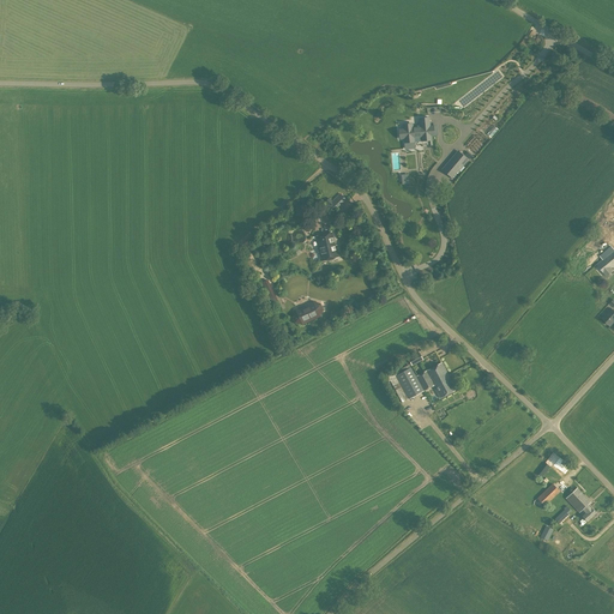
[(419,138),(419,142),(427,142),(427,138),(431,138),(431,130),(427,130),(427,120),(419,120),(419,128),(409,128),(409,125),(401,125),(401,130),(397,130),(397,138),(401,138),(401,142),(409,142),(409,138),(419,138)]
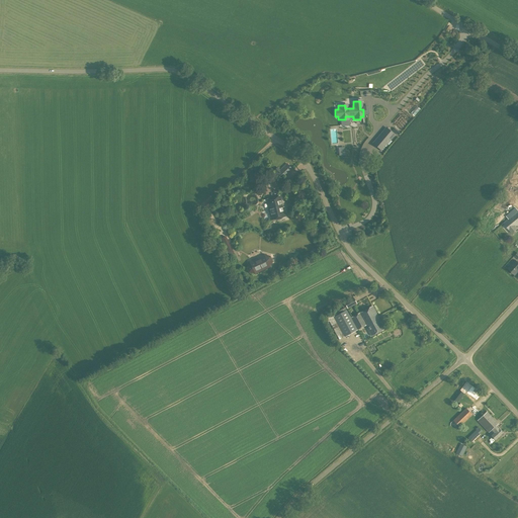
[(398,125),(402,121),(397,117),(393,121),(398,125)]
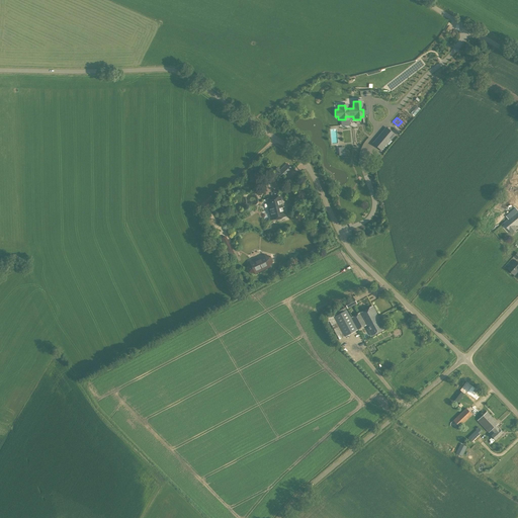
[(385,127),(373,143),(380,150),(394,135),(385,127)]
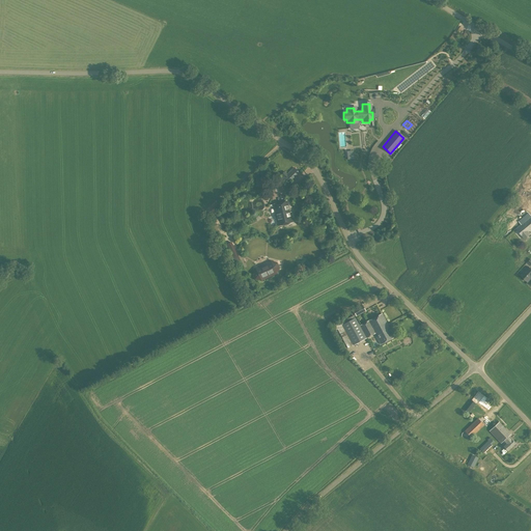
[(284,171),(280,174),(283,177),(283,178),(287,184),(299,172),(295,167),(287,174),(284,171)]
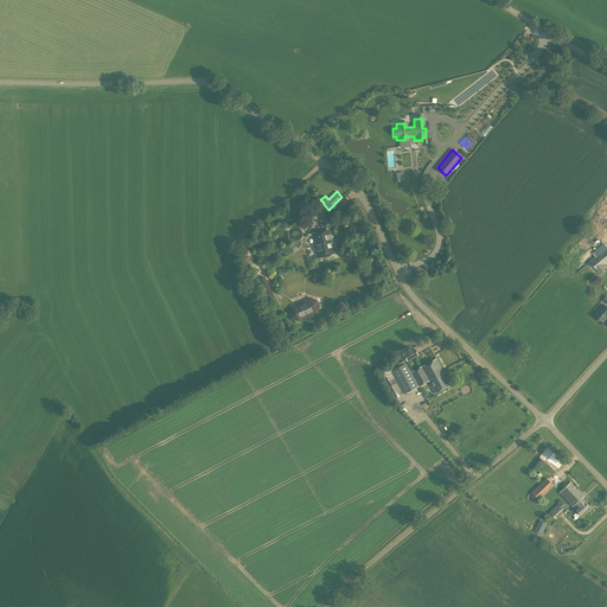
[(592,224),(599,231),(604,227),(606,229),(606,211),(605,210),(592,224)]
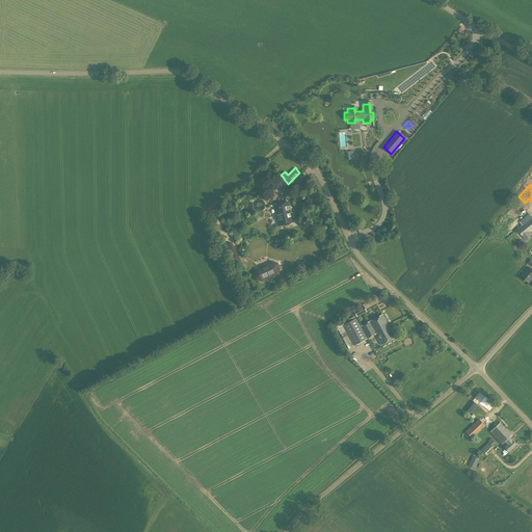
[(273,204),(276,216),(278,227),(293,222),(288,201),(273,204)]
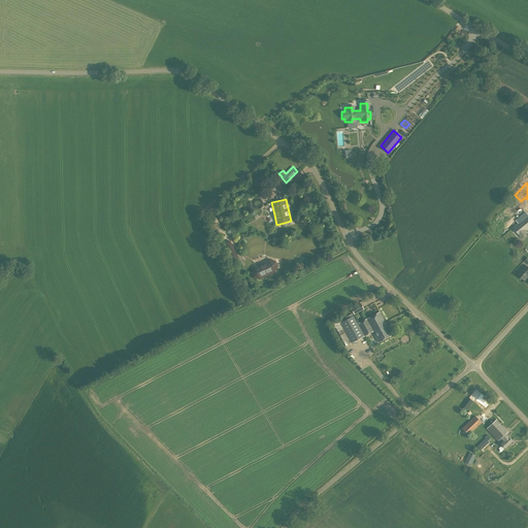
[(516,221),(519,223),(514,227),(522,237),(527,233),(527,231),(527,230),(527,215),(526,211),(516,221)]
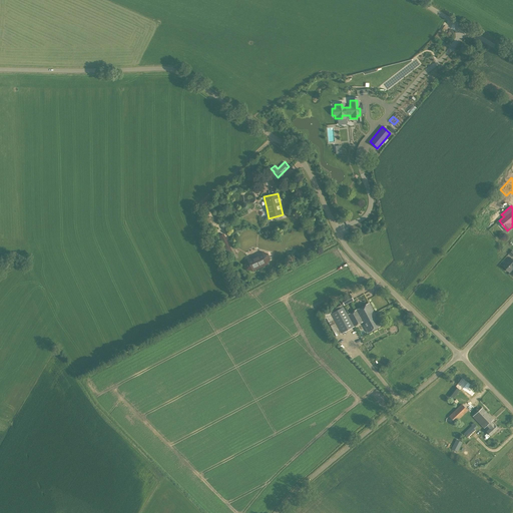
[(231,250),(223,233),(217,236),(226,253),(231,250)]
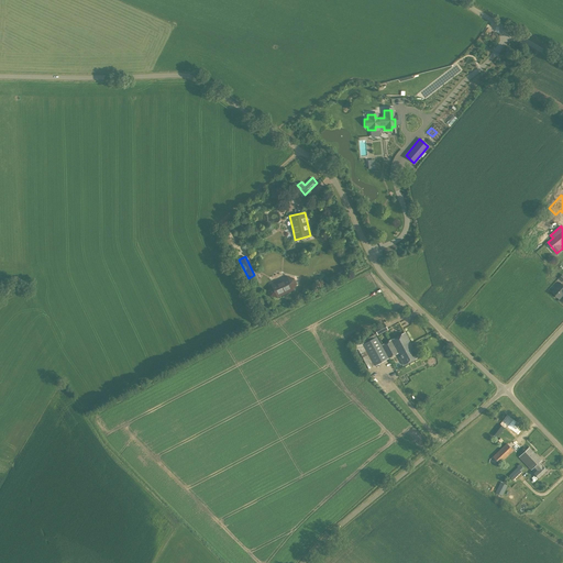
[(278,298),(294,290),(297,284),(294,278),(287,276),(271,284),(267,290),(269,296),(278,298)]
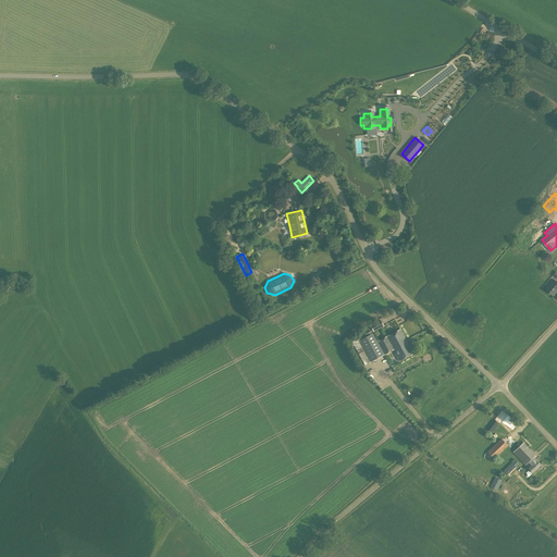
[(556,282),(554,280),(552,282),(553,282),(546,288),(554,295),(556,291),(556,282)]
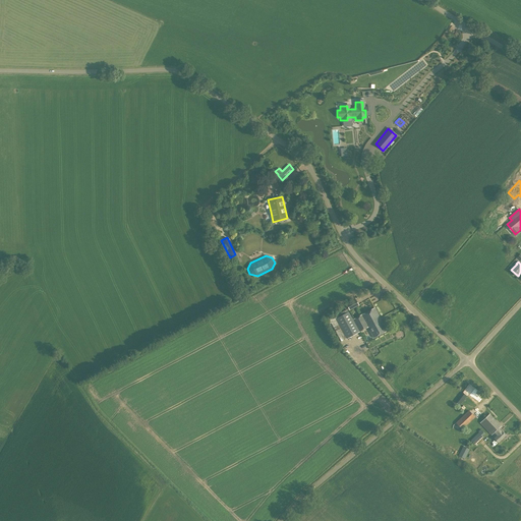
[(349,310),(359,305),(355,299),(346,304),(349,310)]
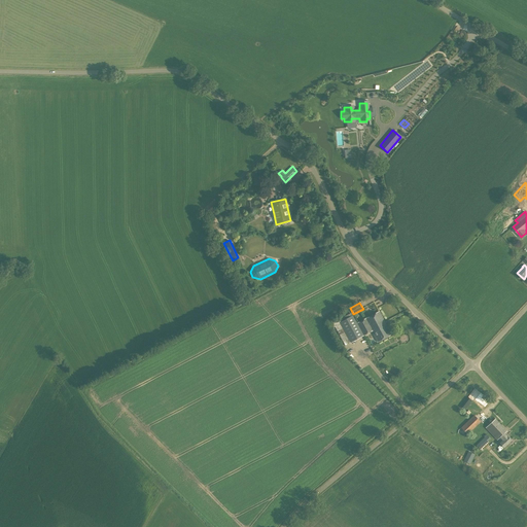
[(372,329),(385,322),(379,311),(365,318),(372,329)]
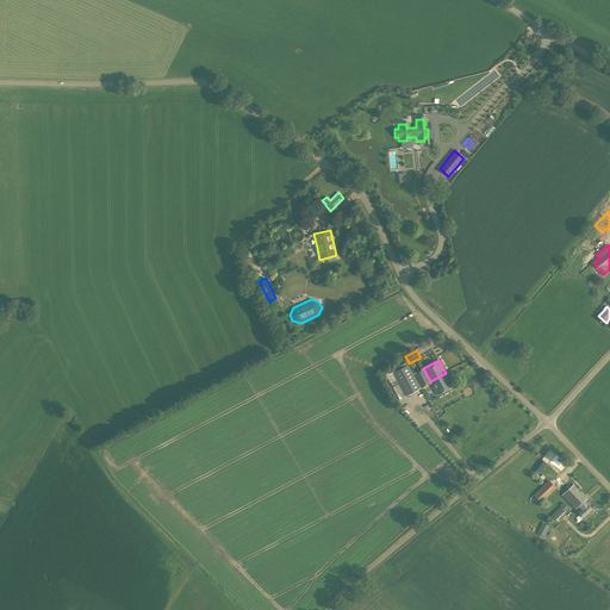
[(433,386),(430,381),(423,368),(414,374),(409,365),(393,373),(405,397),(430,383),(433,386)]
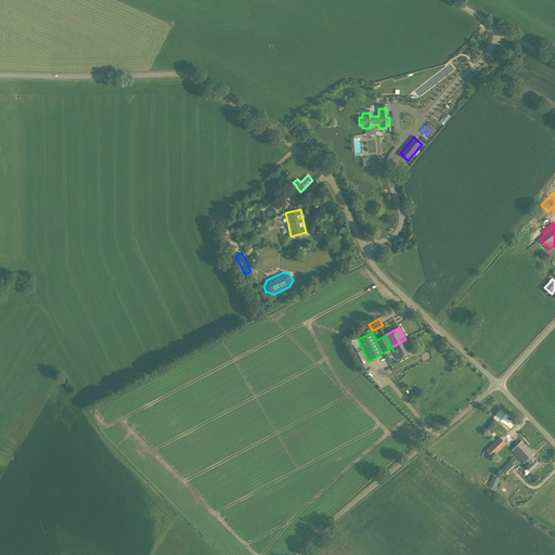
[(405,339),(391,347),(394,351),(398,360),(412,352),(405,339)]
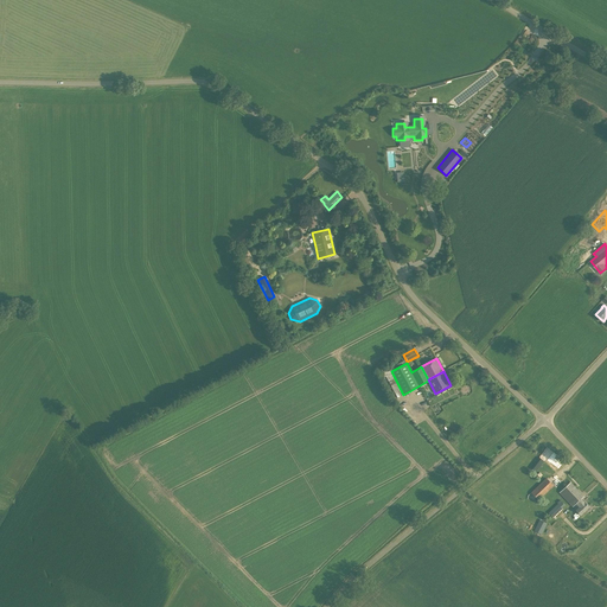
[(548,465),(556,472),(564,461),(547,447),(531,468),(536,472),(545,460),(549,464),(548,465)]
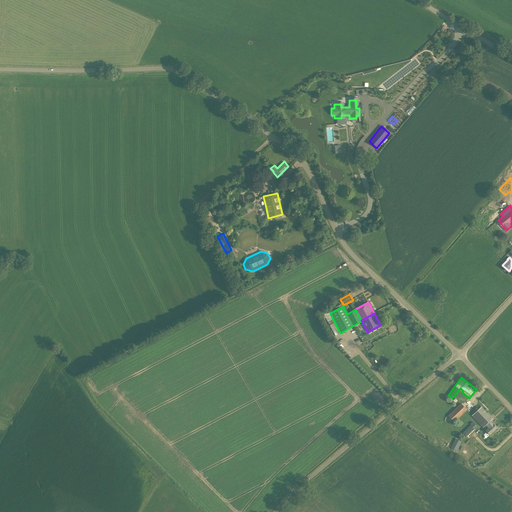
[(454,422),(467,410),(460,403),(448,415),(454,422)]
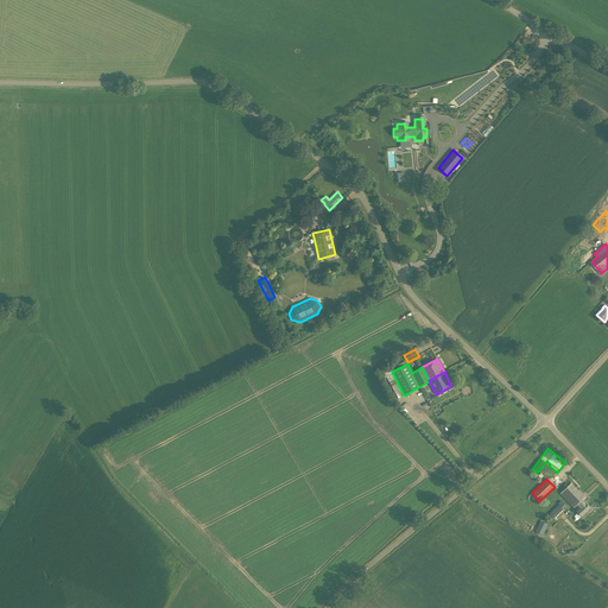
[(558,504),(559,505),(549,514),(553,519),(564,510),(563,508),(567,506),(561,500),(558,504)]
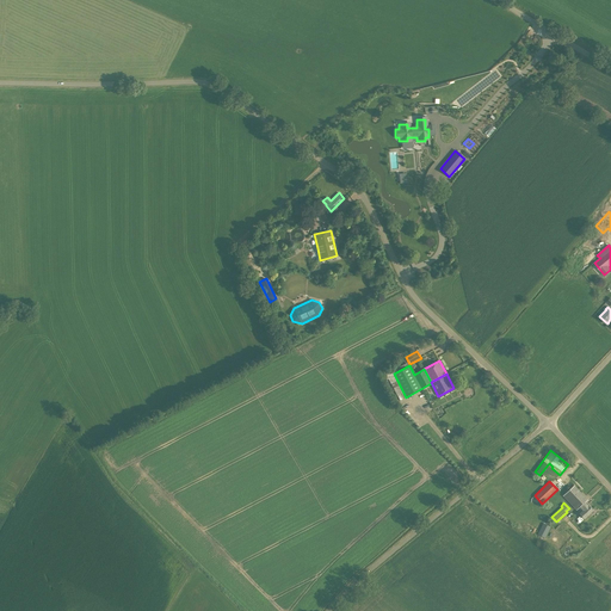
[(594,512),(592,511),(585,503),(580,507),(582,511),(580,513),(584,518),(590,513),(591,516),(594,512)]
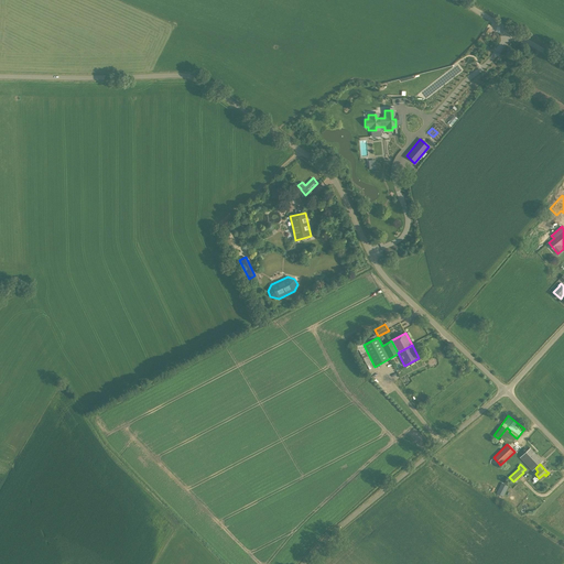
[(501,483),(496,494),(502,497),(508,486),(501,483)]
